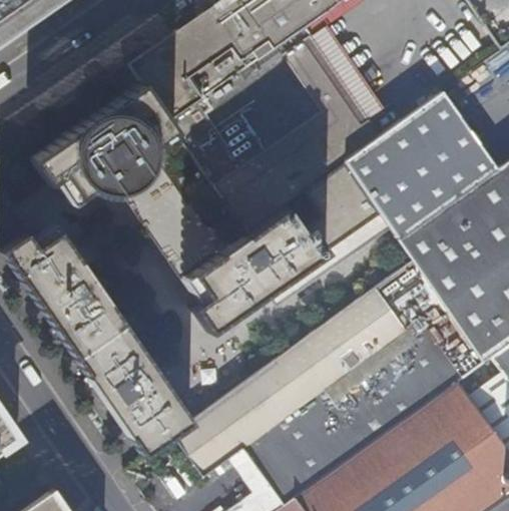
[(0,0),(0,47),(57,8),(68,0),(0,0)]
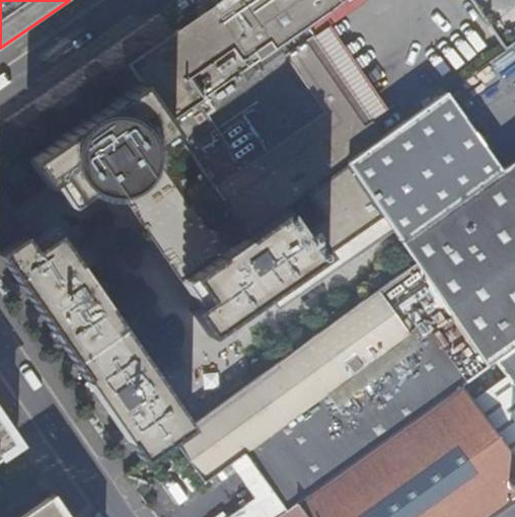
[(225,0),(133,64),(144,80),(178,130),(227,201),(250,234),(289,207),(309,192),(351,162),(370,148),(359,131),(349,138),(328,108),(347,94),(333,77),(340,70),(313,29),(328,16),(346,5),(348,7),(357,0),(225,0)]
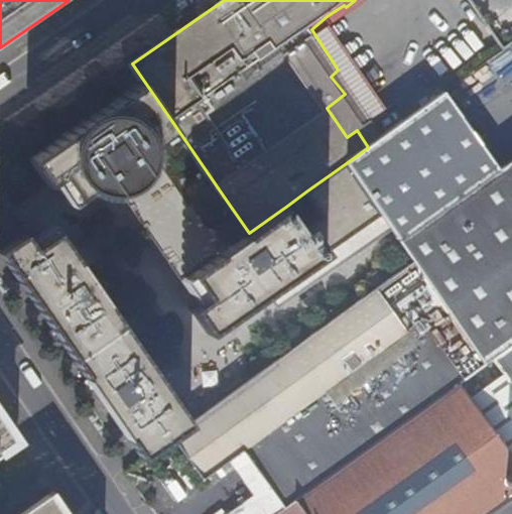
[(389,107),(327,16),(311,29),(338,70),(331,77),(345,94),(327,108),(347,137),(357,130),(373,118),(389,107)]
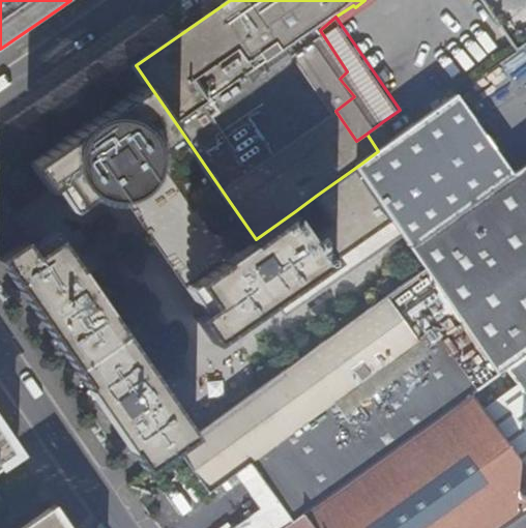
[(147,82),(28,165),(46,188),(62,177),(80,203),(182,133),(147,82)]
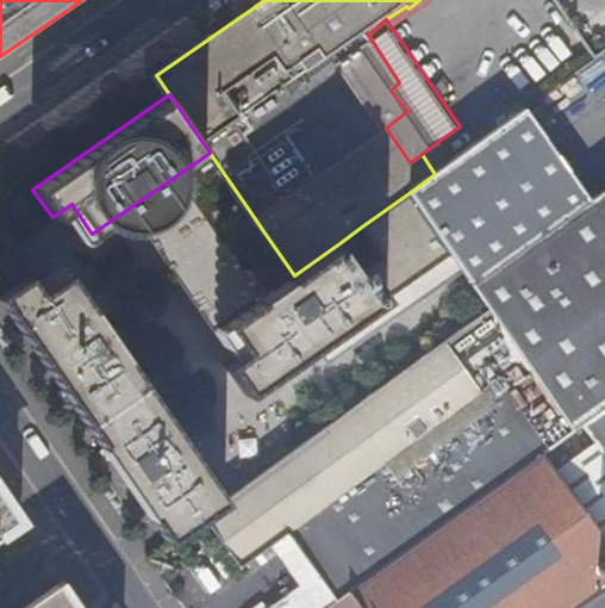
[(604,188),(591,198),(526,107),(524,110),(594,205),(478,287),(494,311),(577,429),(604,409),(604,188)]
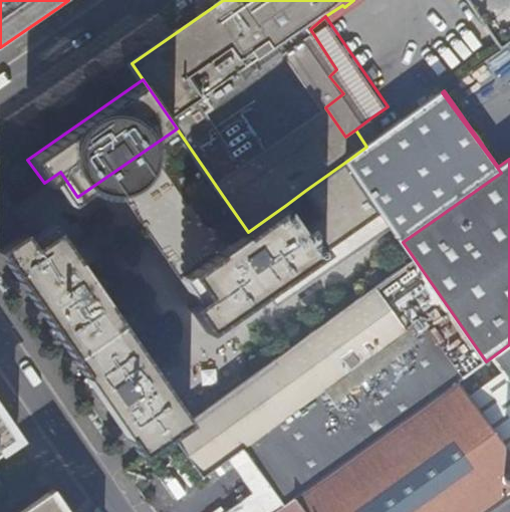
[(501,173),(442,92),(384,135),(366,147),(347,161),(390,223),(403,242),(501,173)]
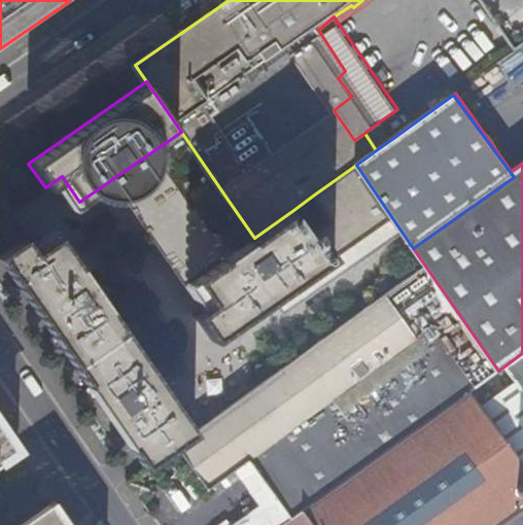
[(376,150),(393,138),(381,120),(364,133),(376,150)]
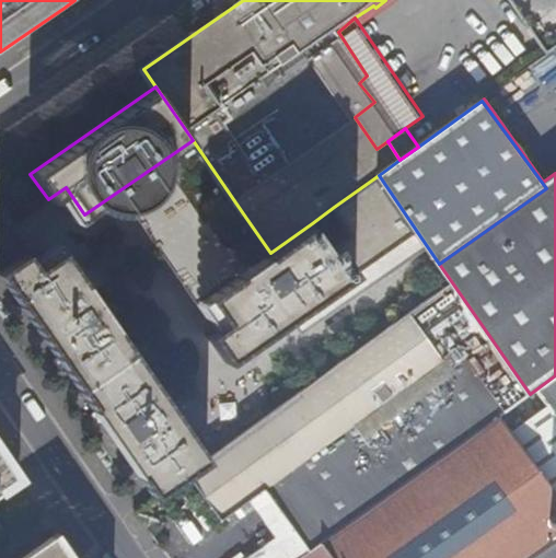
[(270,253),(210,297),(229,323),(213,334),(232,361),(301,311),(311,325),(425,243),(379,175),(334,207),(354,234),(331,250),(312,223),(270,253)]
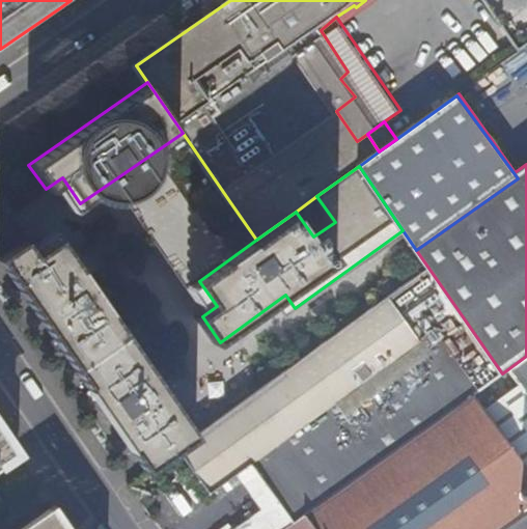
[(199,438),(60,238),(34,255),(24,240),(0,256),(0,259),(148,475),(181,452),(199,438)]
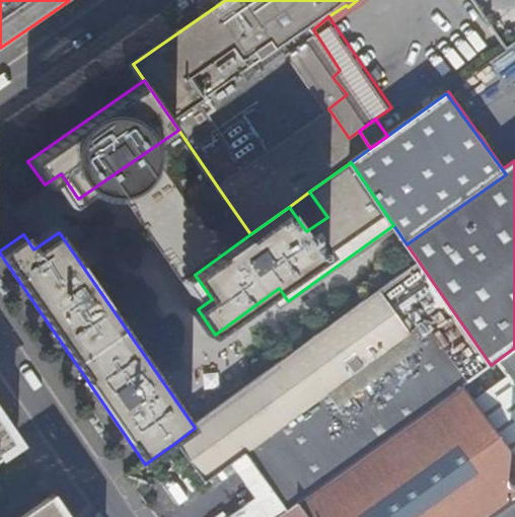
[(491,365),(421,265),(318,338),(280,366),(195,428),(176,442),(206,484),(247,453),(289,510),(465,384),(491,365)]
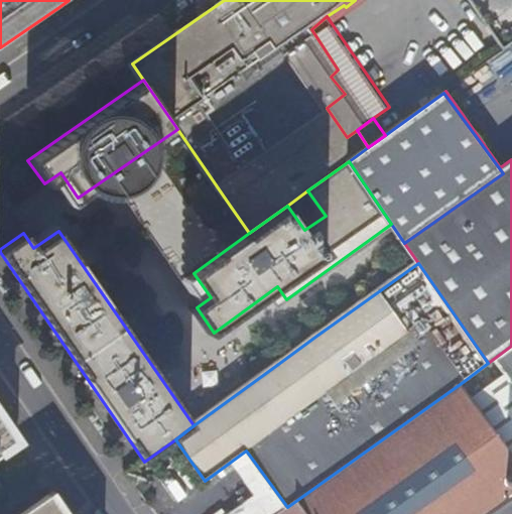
[(511,346),(488,363),(463,382),(511,452),(511,346)]
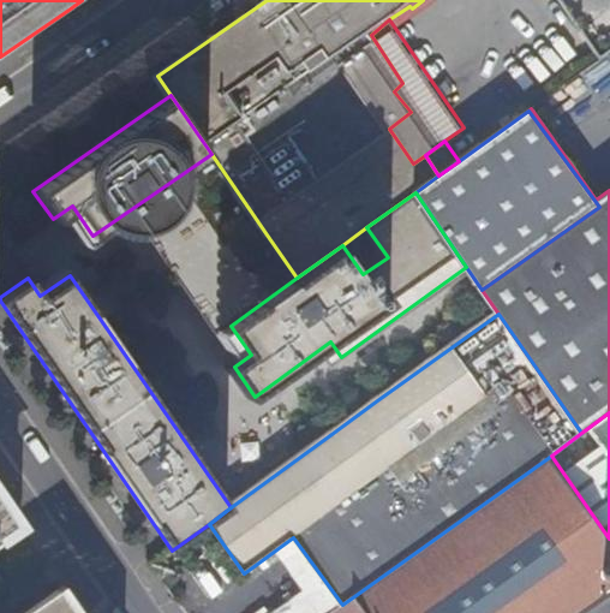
[(364,612),(365,612),(580,612),(609,593),(609,539),(551,456),(342,605),(329,612),(364,612)]
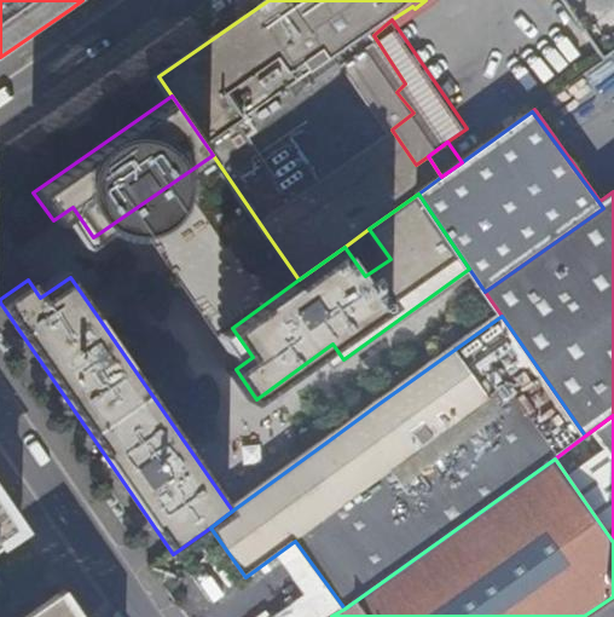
[(0,545),(24,529),(1,495),(0,495),(0,545)]
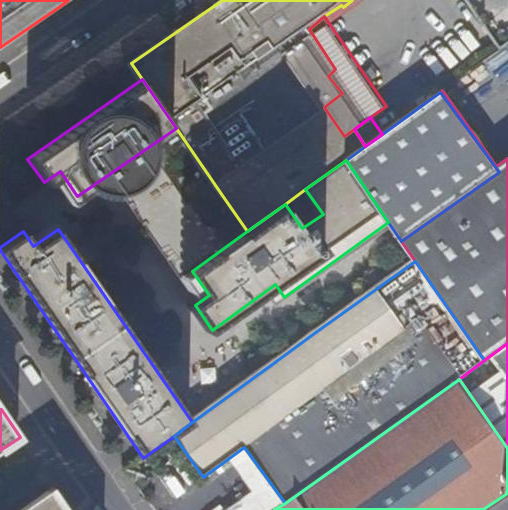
[(138,461),(128,470),(139,487),(151,479),(138,461)]
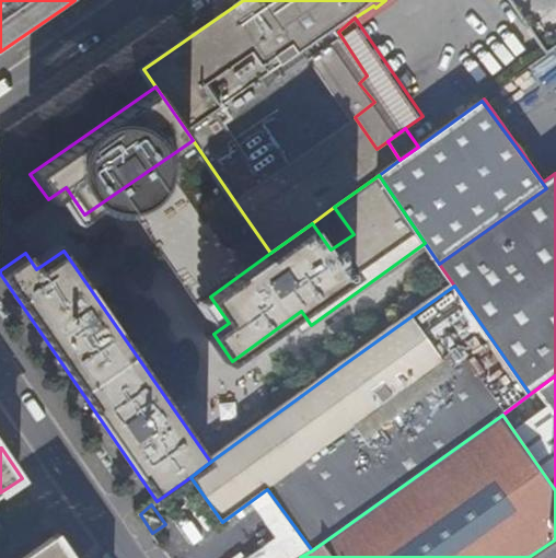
[(83,557),(65,530),(22,557),(83,557)]
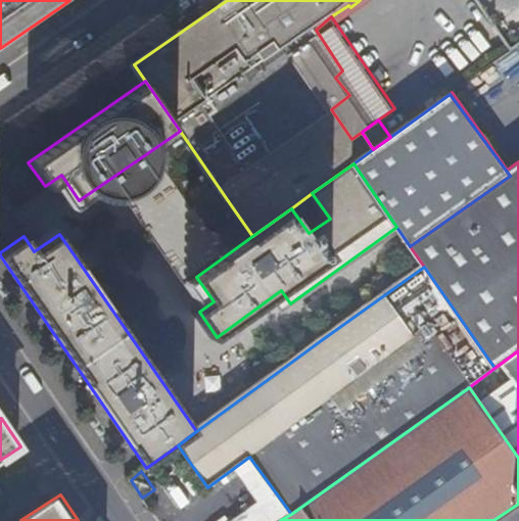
[(518,504),(493,520),(518,520),(518,504)]
